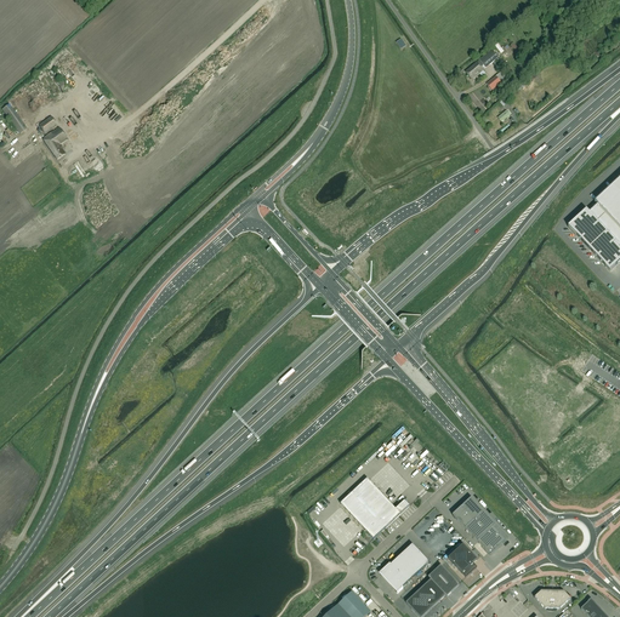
[(478,57),(476,60),(464,69),(471,76),(483,67),(481,64),(483,62),(485,64),(496,55),(490,47),(478,57)]
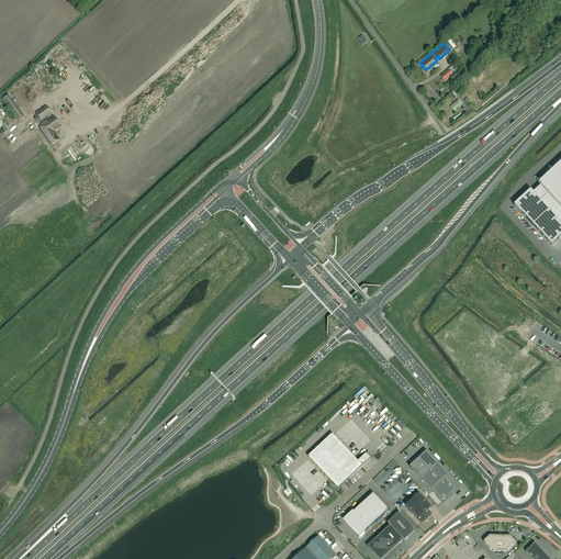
[(447,66),(439,74),(445,79),(452,73),(447,66)]
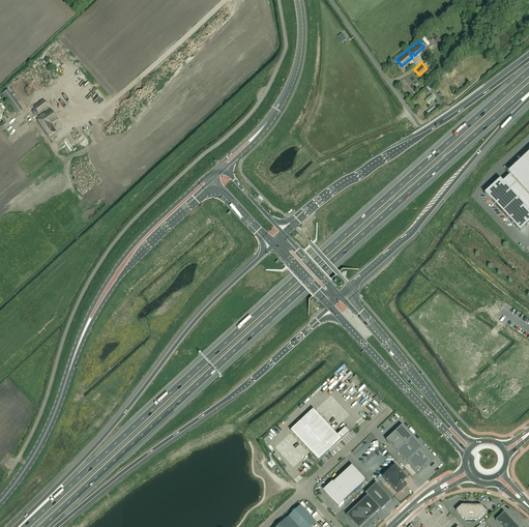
[(428,82),(424,84),(431,91),(423,97),(428,101),(434,96),(440,103),(444,100),(428,82)]
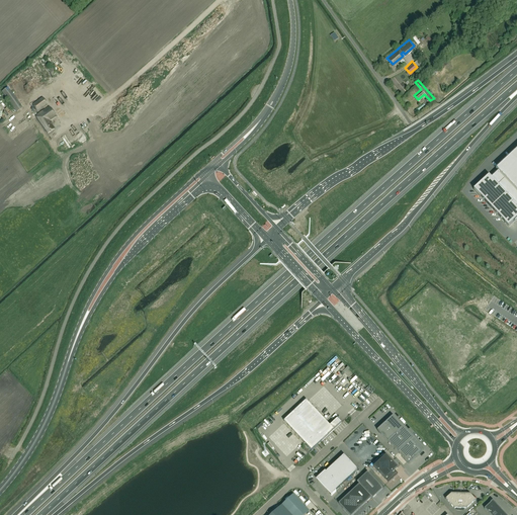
[(7,85),(1,89),(16,109),(21,105),(7,85)]
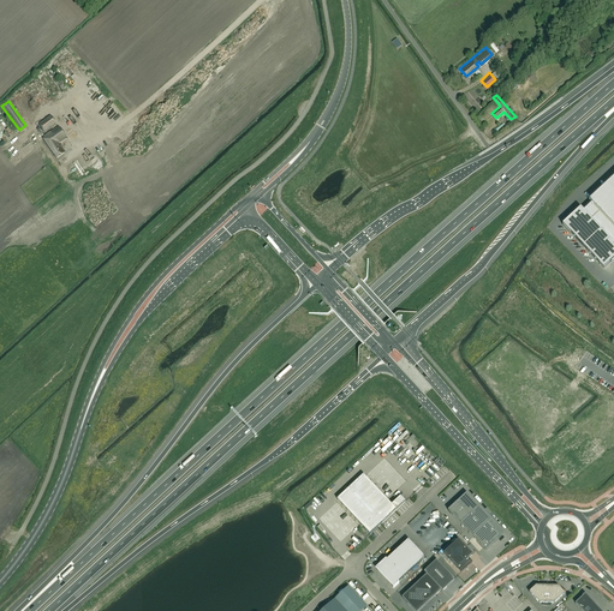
[(37,121),(43,130),(55,121),(49,113),(37,121)]
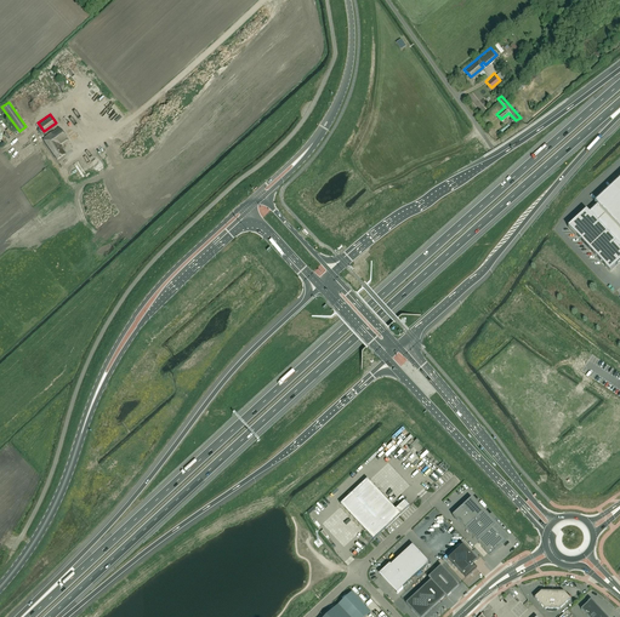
[(40,136),(55,156),(63,152),(57,143),(66,137),(57,124),(40,136)]
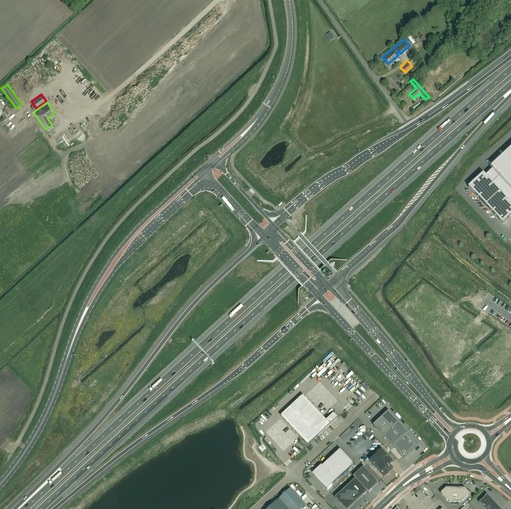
[(65,119),(51,127),(57,138),(60,136),(62,140),(67,137),(66,134),(77,128),(73,120),(68,123),(65,119)]
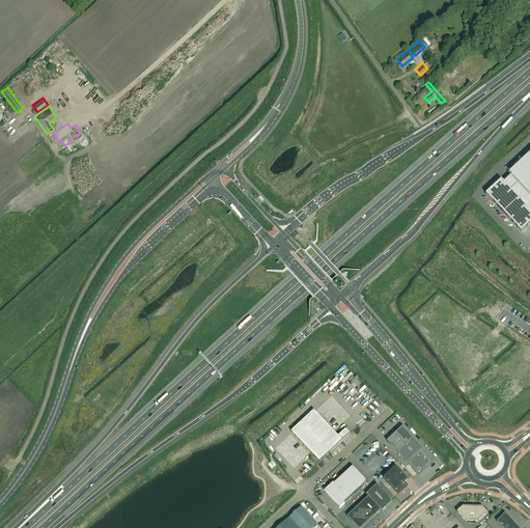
[(494,185),(485,192),(503,211),(521,230),(528,223),(529,221),(529,149),(523,157),(507,171),(508,172),(509,173),(506,176),(503,179),(502,178),(501,177),(494,185)]
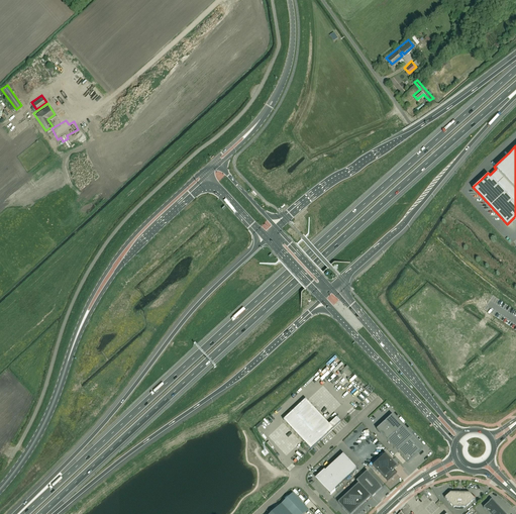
[(344,370),(348,368),(343,360),(339,363),(344,370)]
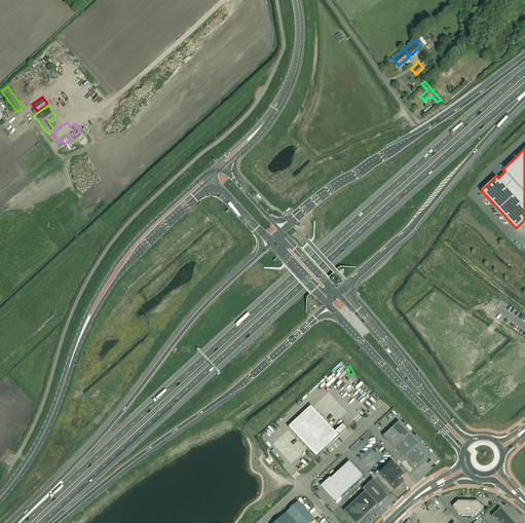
[(364,382),(360,377),(354,381),(358,386),(364,382)]
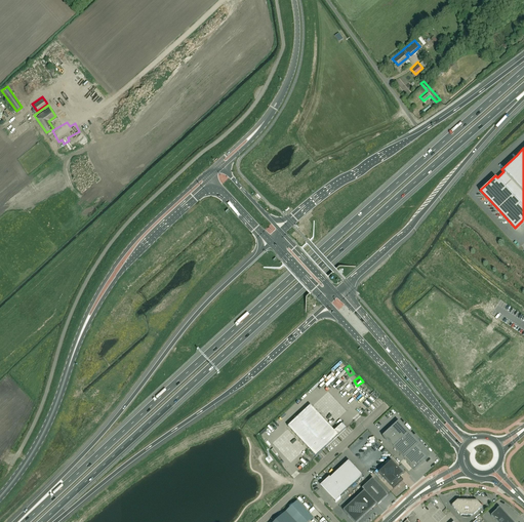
[(310,403),(287,424),(315,454),(345,426),(340,422),(333,429),(310,403)]
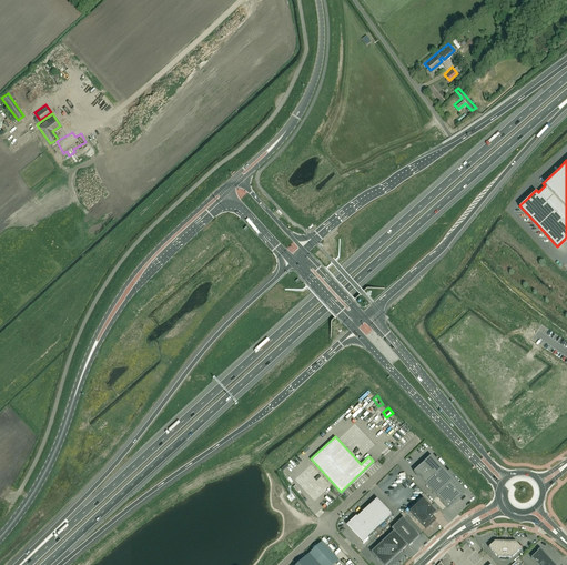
[(463,491),(429,454),(413,470),(447,506),(463,491)]
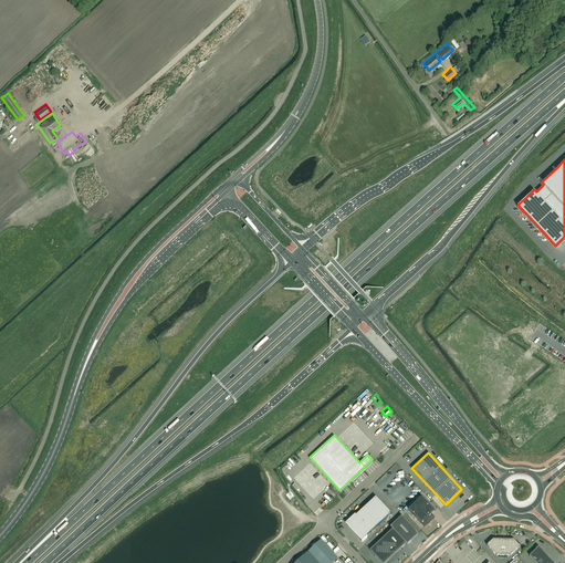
[(354,513),(346,521),(362,538),(361,538),(362,539),(366,534),(366,533),(390,511),(375,494),(355,513),(354,512),(354,513)]
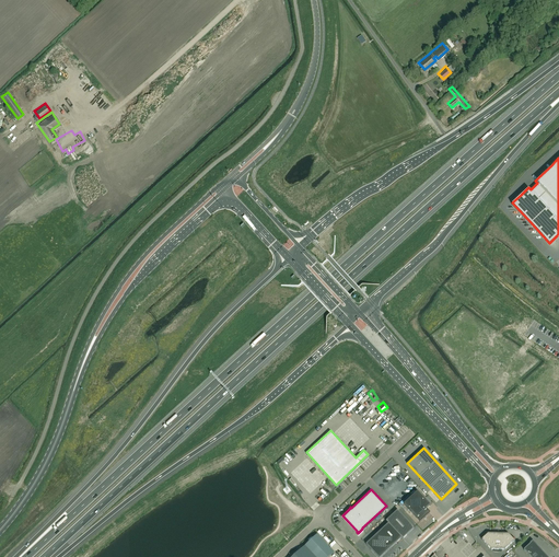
[(429,502),(417,489),(403,501),(419,519),(429,510),(424,506),(429,502)]
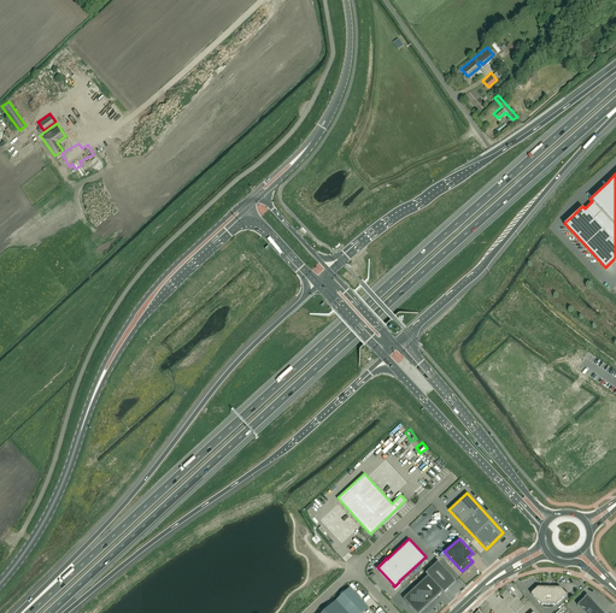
[(427,573),(403,596),(416,611),(427,601),(428,601),(441,589),(443,590),(455,578),(436,559),(424,571),(427,573)]
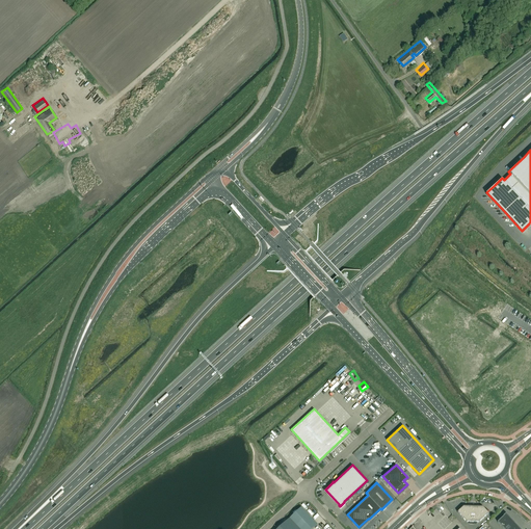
[(462,504),(456,509),(466,519),(478,520),(487,510),(482,504),(462,504)]
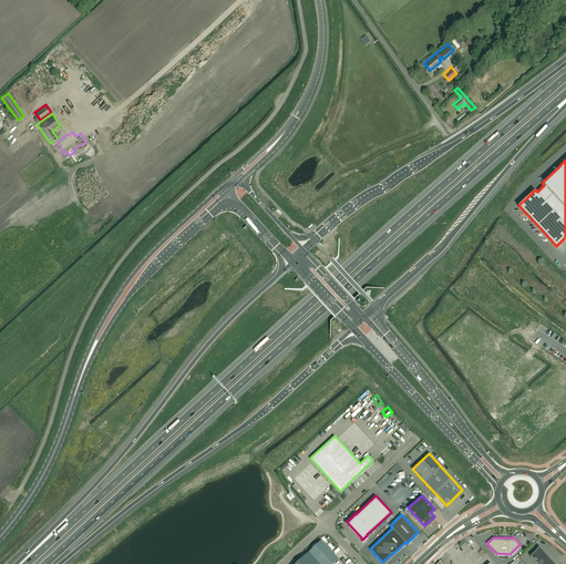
[(308,550),(292,563),(329,563),(337,556),(320,539),(309,549),(308,550)]
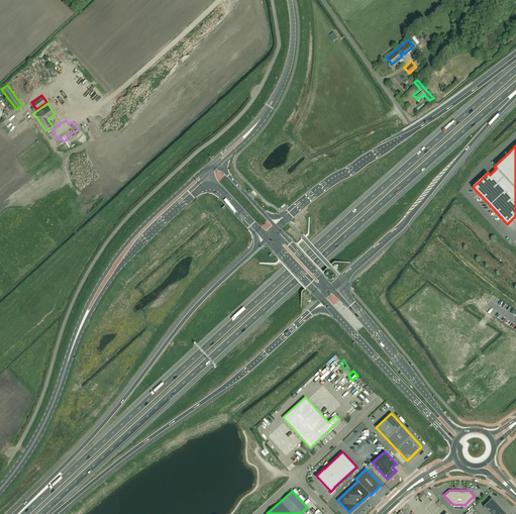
[(506,513),(491,497),(483,505),(491,513),(506,513)]
